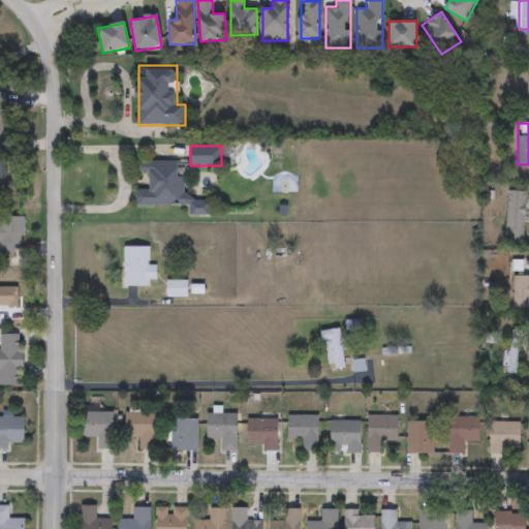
[(179,161),(180,176),(185,176),(185,198),(210,198),(210,215),(189,215),(189,206),(135,206),(135,189),(151,189),(150,174),(142,174),(142,161),(179,161)]
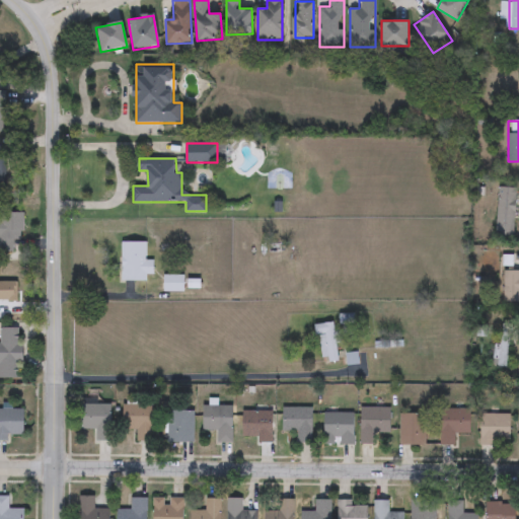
[(498,188),(516,189),(513,237),(495,236),(498,188)]
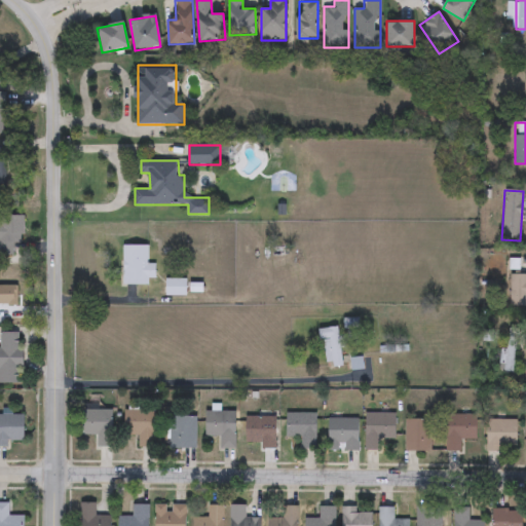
[(0,255),(0,215),(25,216),(25,243),(13,243),(13,255),(0,255)]
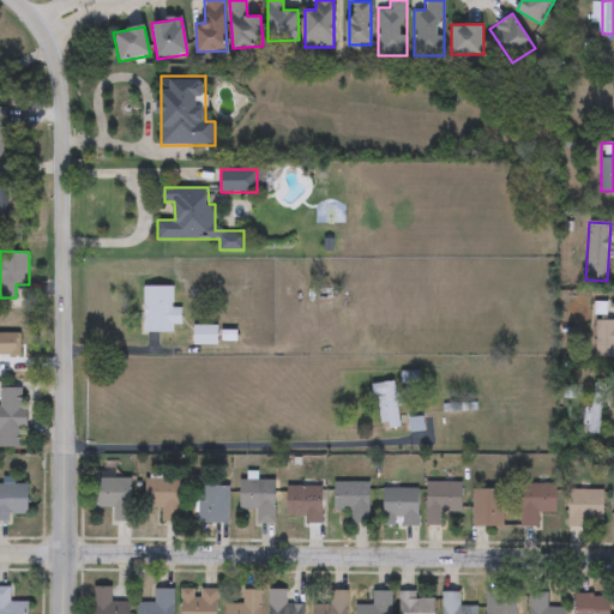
[(144,332),(144,286),(174,286),(174,307),(182,307),(182,324),(174,324),(174,332),(144,332)]
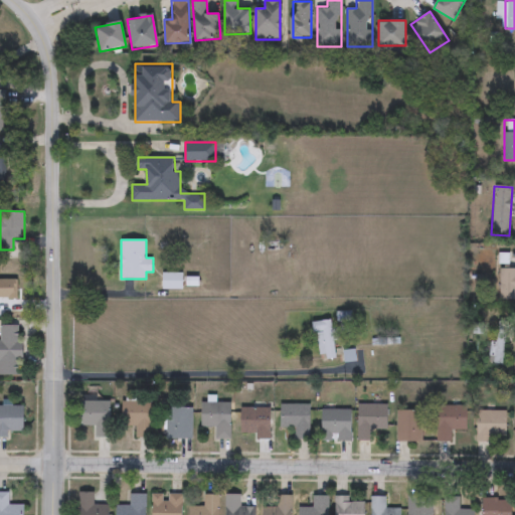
[(514,269),(514,301),(499,301),(499,269),(514,269)]
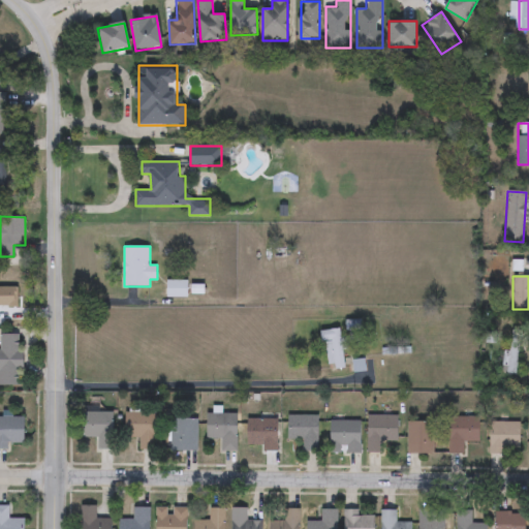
[(167,297),(167,280),(187,280),(187,297),(167,297)]
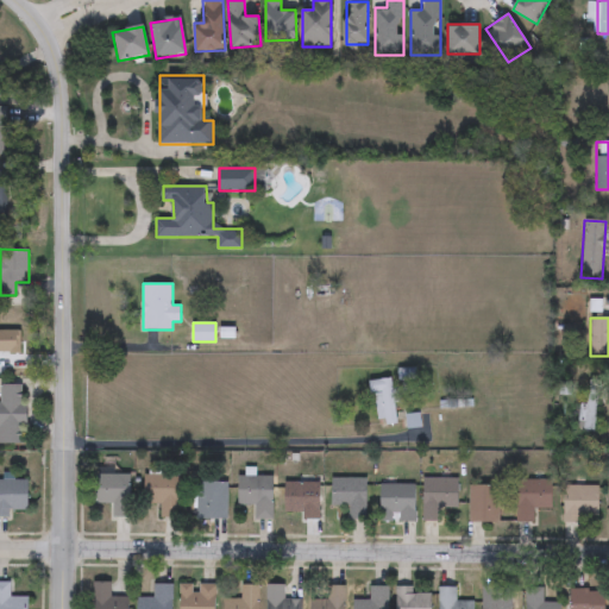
[(0,330),(20,331),(19,352),(0,352),(0,330)]
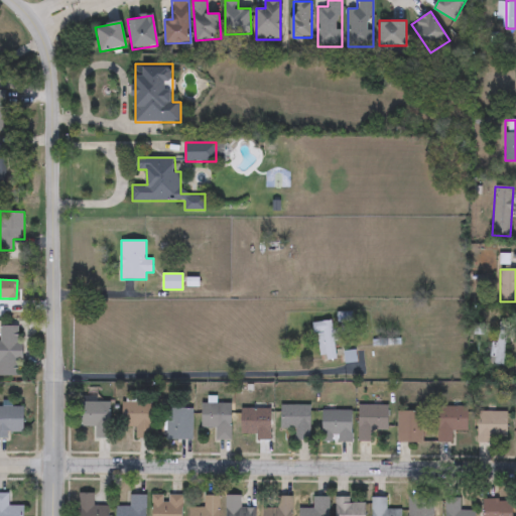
[(316,323),(335,321),(336,359),(318,360),(316,323)]
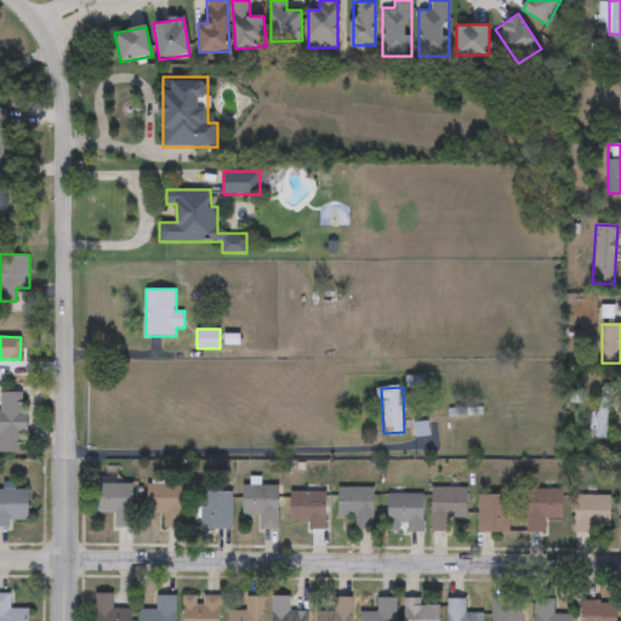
[(596,438),(596,388),(608,388),(608,438),(596,438)]
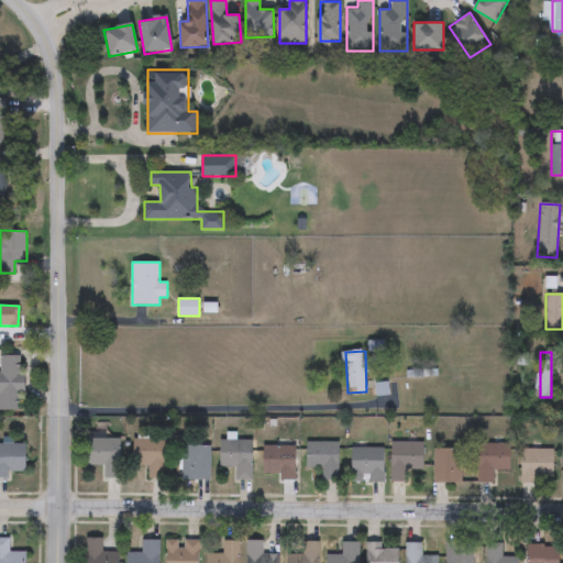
[(0,355),(23,355),(24,409),(0,409),(0,355)]
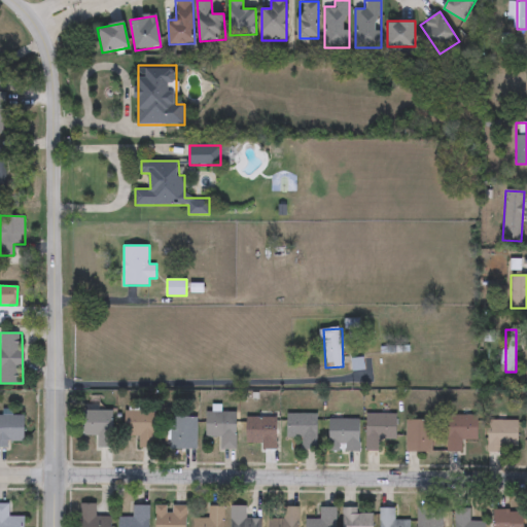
[(112,410),(111,448),(97,447),(97,434),(82,434),(83,410),(112,410)]
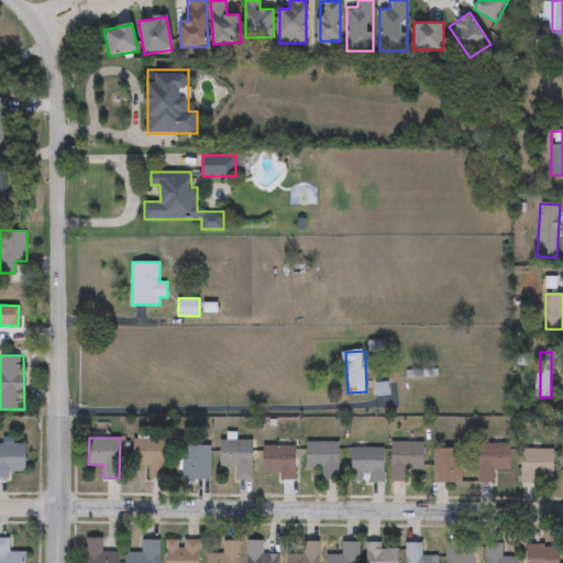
[(133,439),(164,439),(164,477),(146,477),(146,464),(133,464),(133,439)]
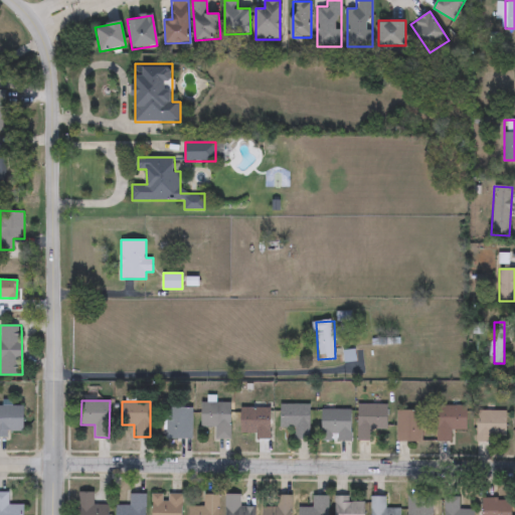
[(215,426),(200,426),(200,403),(229,403),(229,439),(215,439),(215,426)]
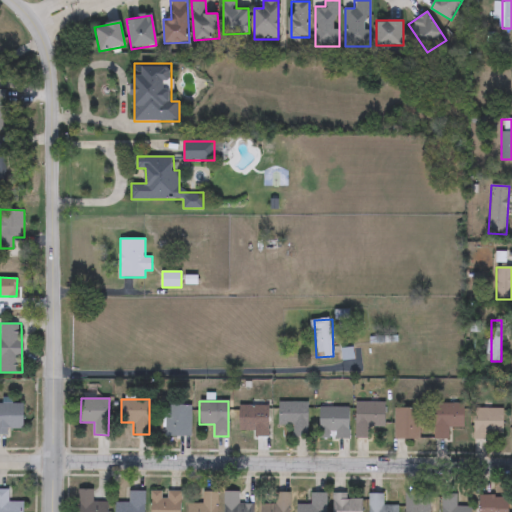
[(278,424),(278,401),(307,401),(307,436),(293,436),(293,424),(278,424)]
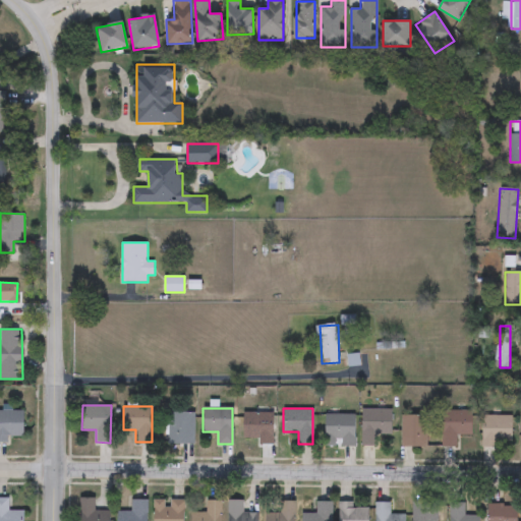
[(361,445),(361,409),(391,409),(391,436),(381,436),(381,445),(361,445)]
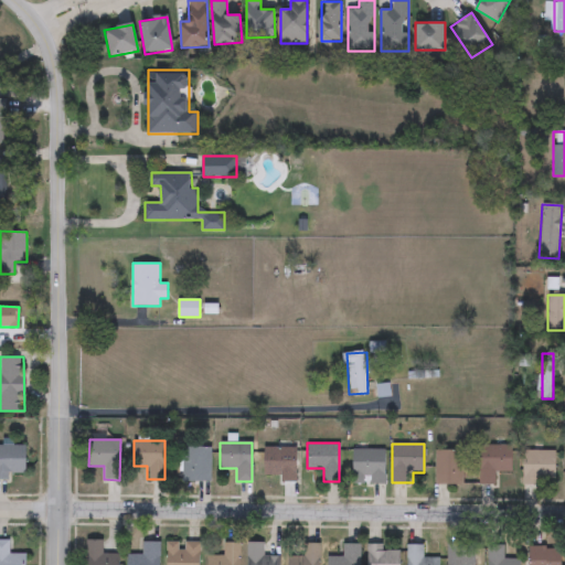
[(0,476),(0,445),(25,445),(25,476),(0,476)]
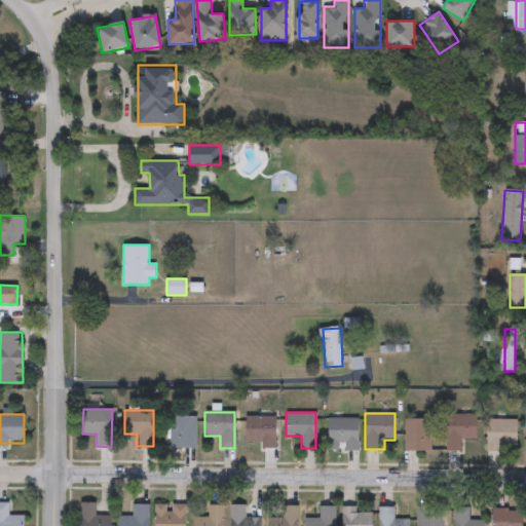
[(477,414),(477,439),(460,439),(460,451),(446,451),(446,414),(477,414)]
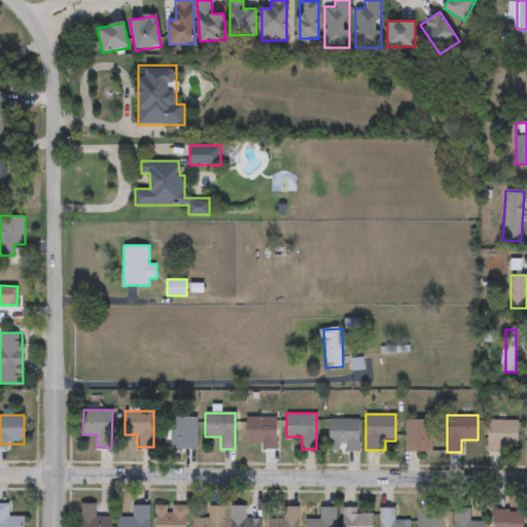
[(196,417),(196,449),(171,449),(171,417),(196,417)]
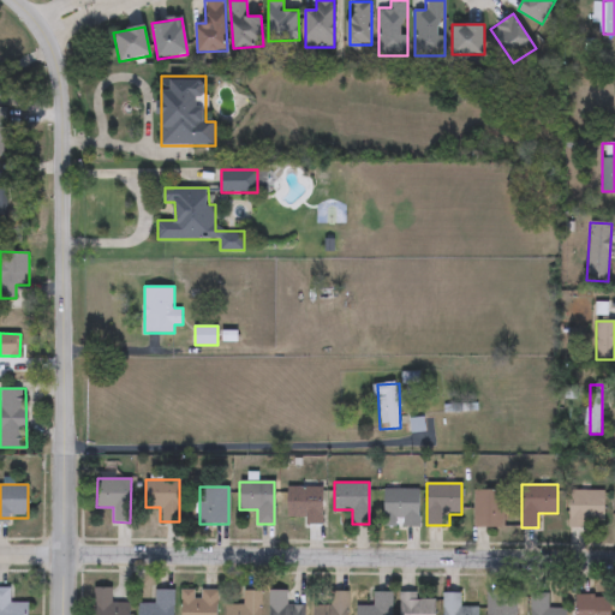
[(287,487),(322,487),(322,524),(287,524),(287,487)]
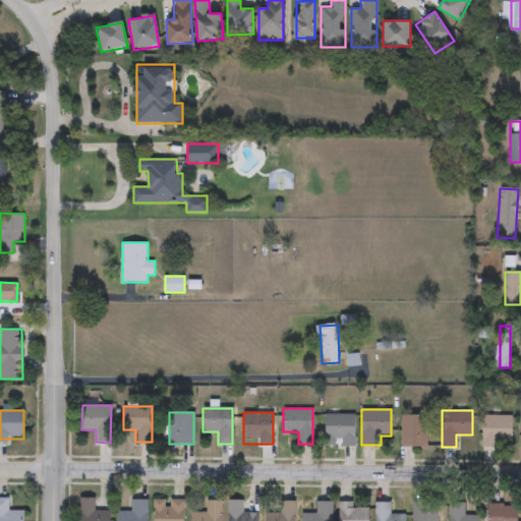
[(354,414),(354,444),(325,444),(325,414),(354,414)]
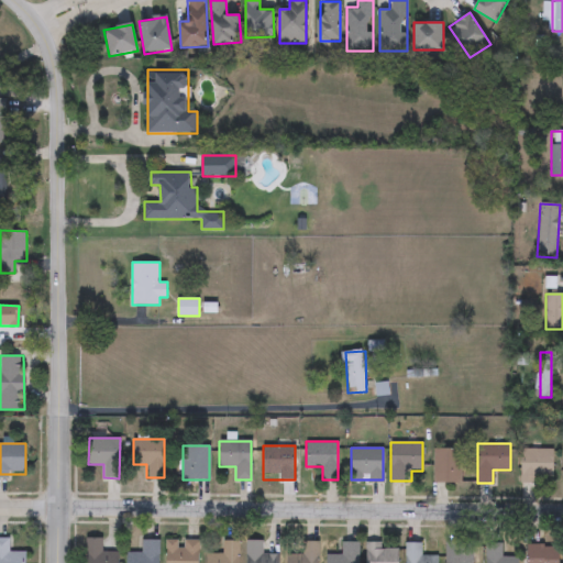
[(460,483),(433,483),(433,449),(460,449),(460,483)]
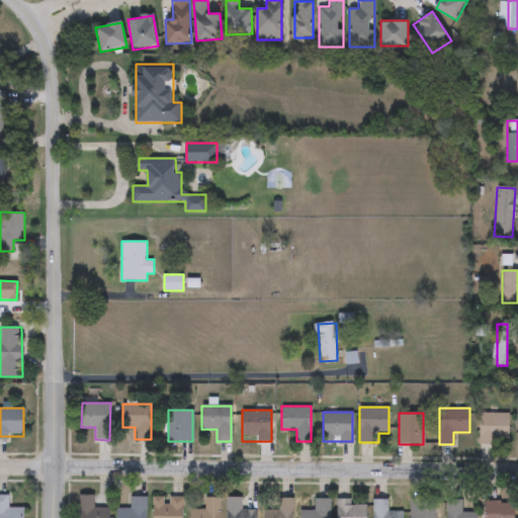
[(508,413),(508,440),(479,440),(479,413),(508,413)]
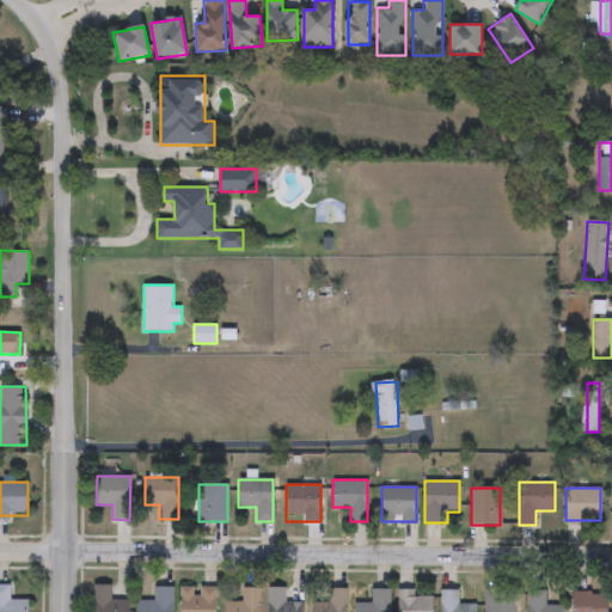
[(0,611),(0,583),(10,583),(11,599),(26,599),(26,611),(0,611)]
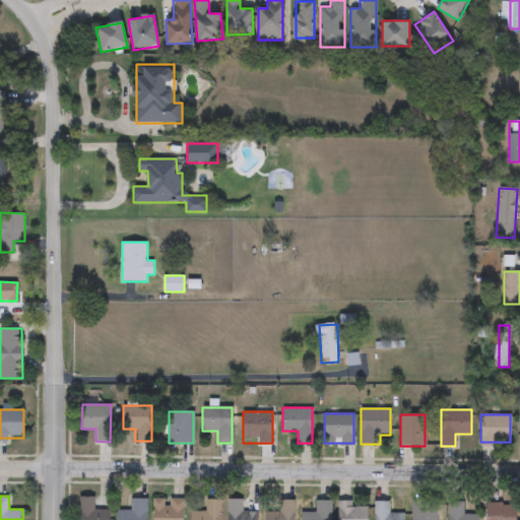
[(109,519),(79,519),(79,497),(93,497),(93,510),(109,510),(109,519)]
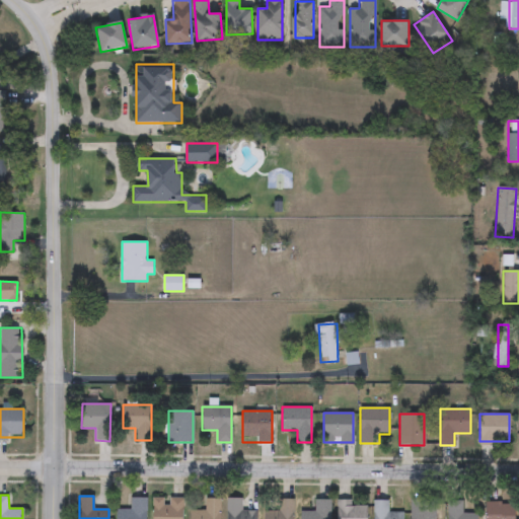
[(116,518),(116,509),(129,509),(129,497),(146,497),(146,518),(116,518)]
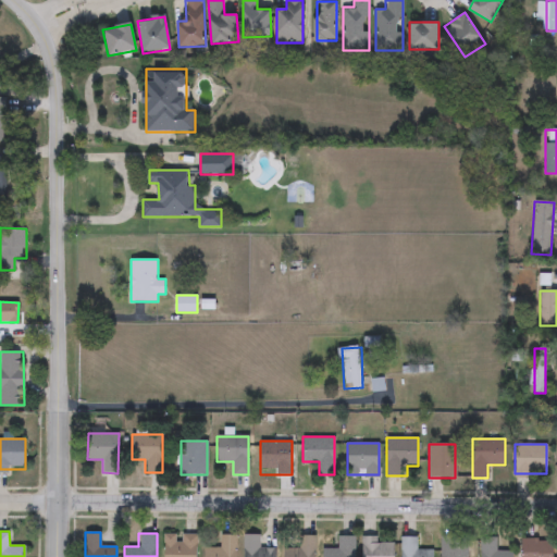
[(196,533),(196,556),(163,556),(163,533),(196,533)]
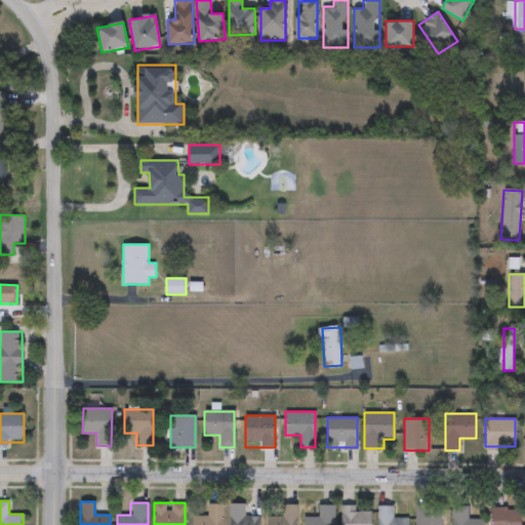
[(206,516),(206,503),(221,503),(220,524),(192,524),(192,516),(206,516)]
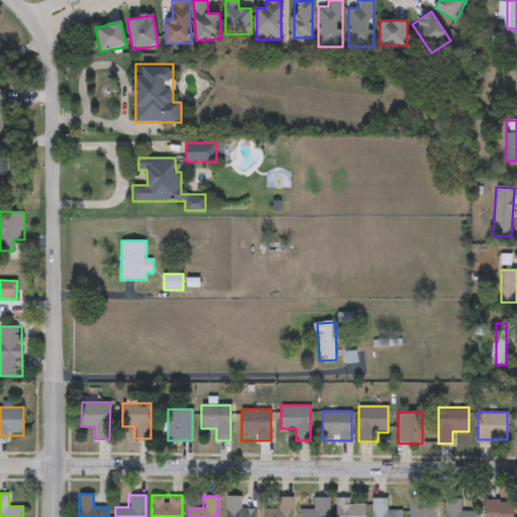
[(255,516),(225,516),(225,496),(240,496),(240,509),(255,509),(255,516)]
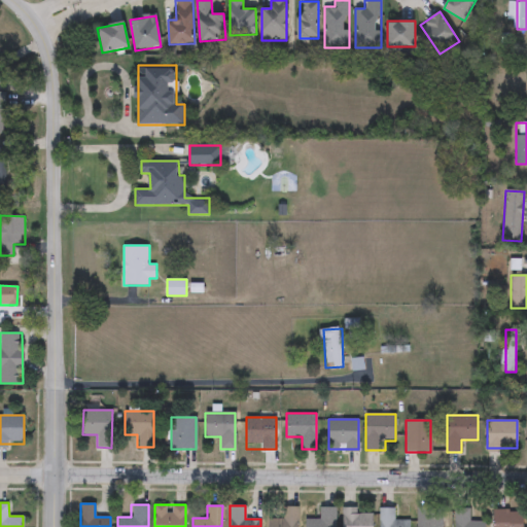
[(297,526),(267,526),(267,519),(281,519),(281,506),(297,506),(297,526)]
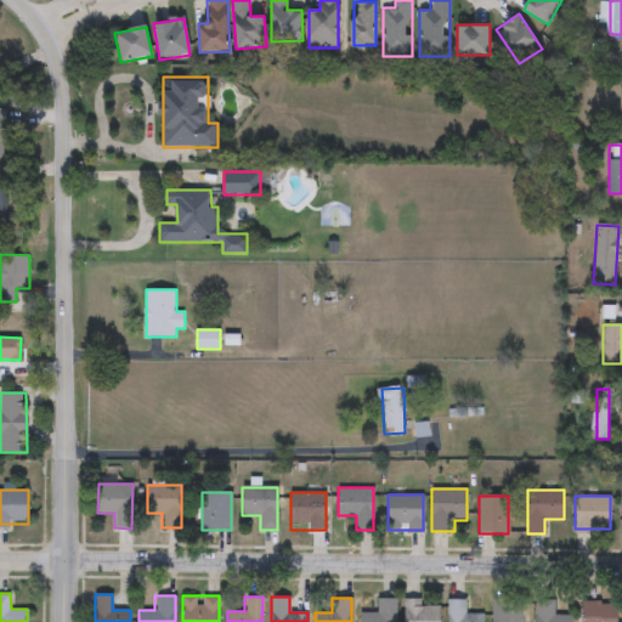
[(395,621),(361,621),(361,598),(395,598),(395,621)]
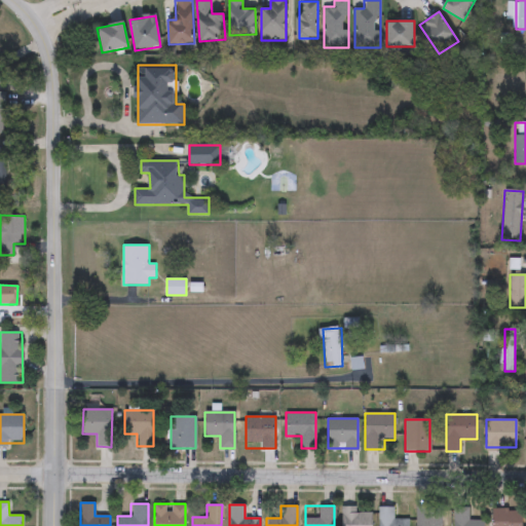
[(357,505),(357,512),(371,512),(371,525),(340,525),(340,505),(357,505)]
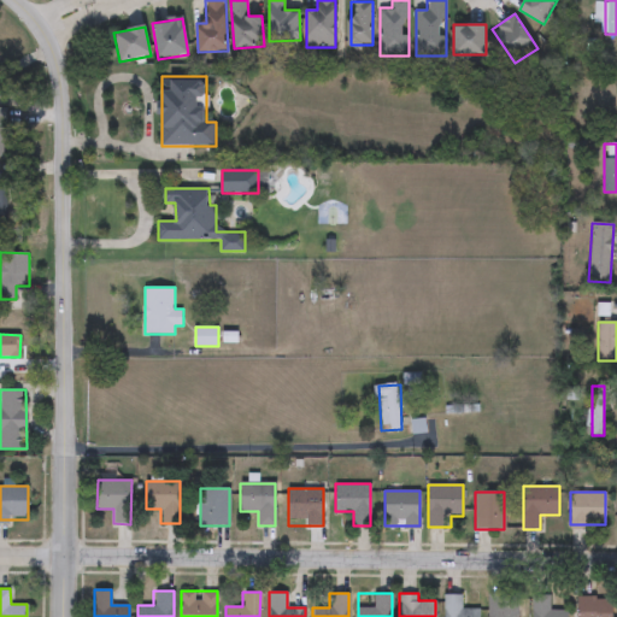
[(485,616),(485,593),(517,593),(517,616),(485,616)]
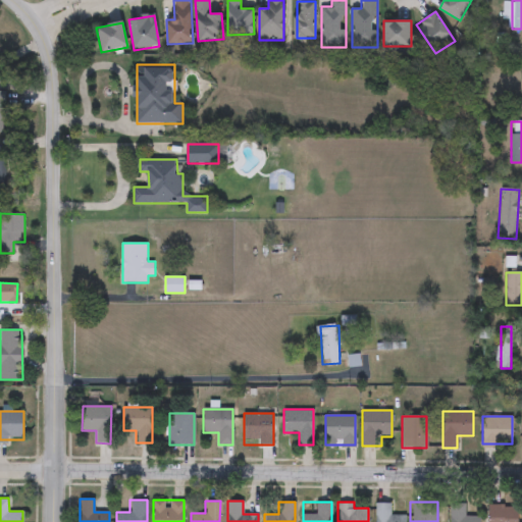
[(405,521),(375,521),(375,503),(389,503),(389,515),(405,515),(405,521)]
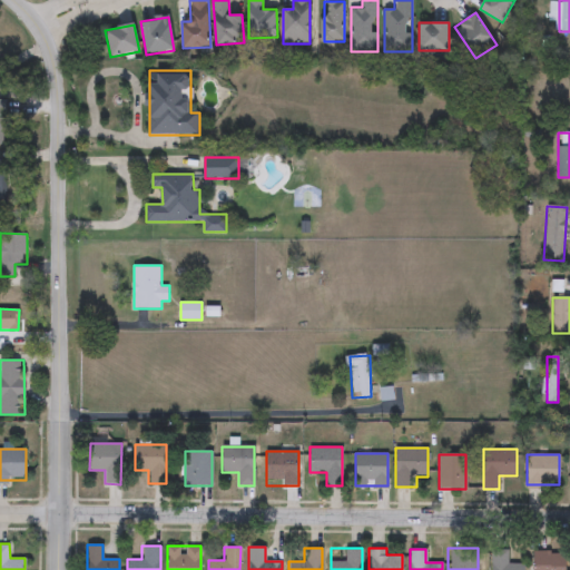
[(523,569),(490,569),(491,549),(507,549),(507,563),(523,563),(523,569)]
